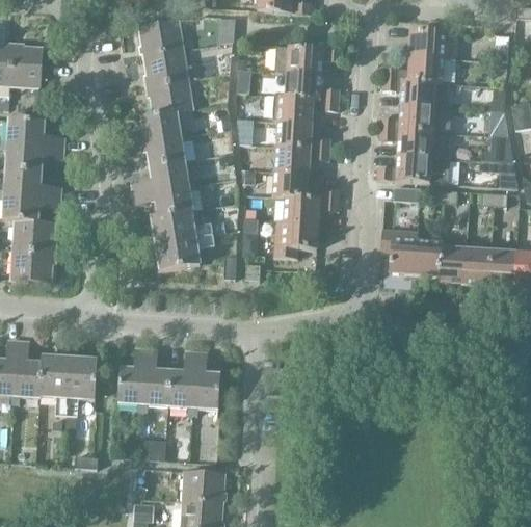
[(257,0),(256,10),(290,12),(290,0),(257,0)]
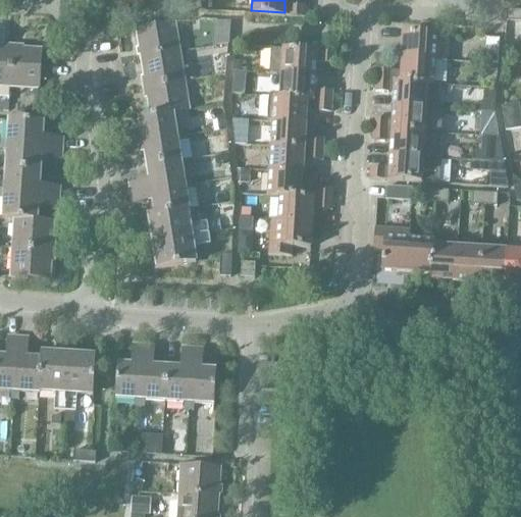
[(290,12),(303,13),(304,2),(291,1),(290,12)]
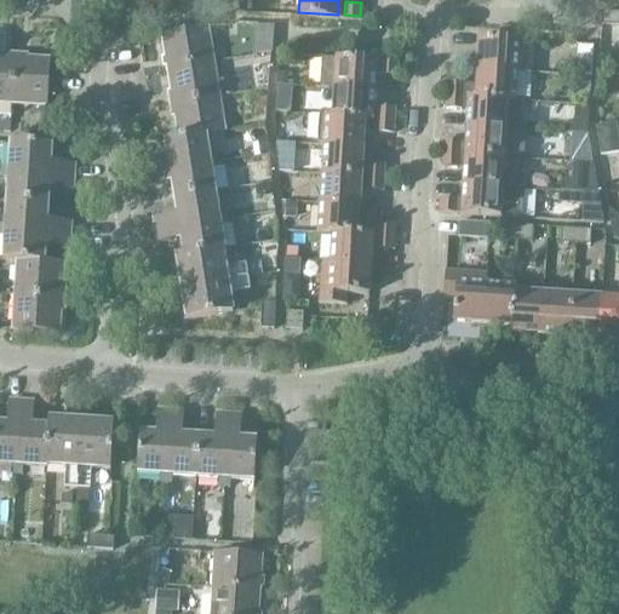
[(602,7),(601,21),(613,21),(614,9),(602,7)]
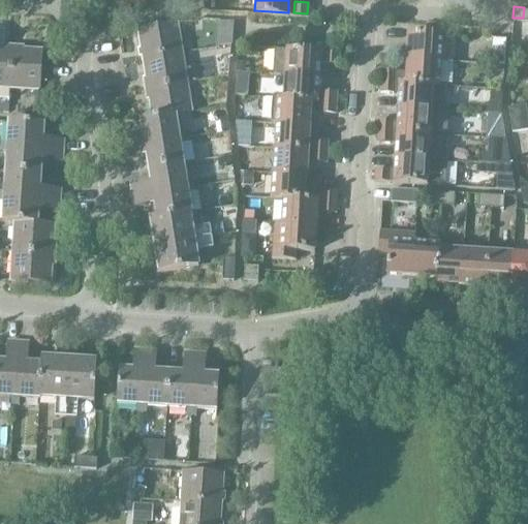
[(137,26),(142,56),(181,49),(176,20),(137,26)]
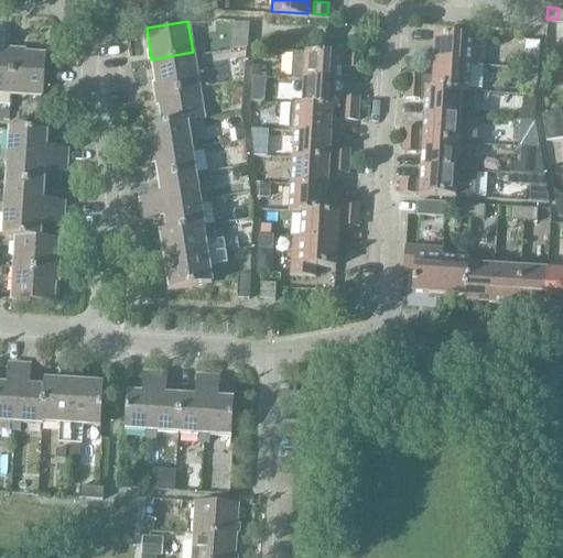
[(435,31),(433,58),(469,61),(477,62),(479,24),(456,22),(455,33),(435,31)]
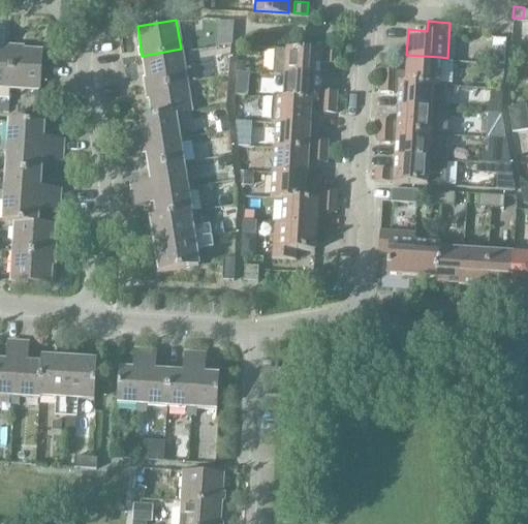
[(490,61),(503,62),(505,35),(492,35),(490,61)]
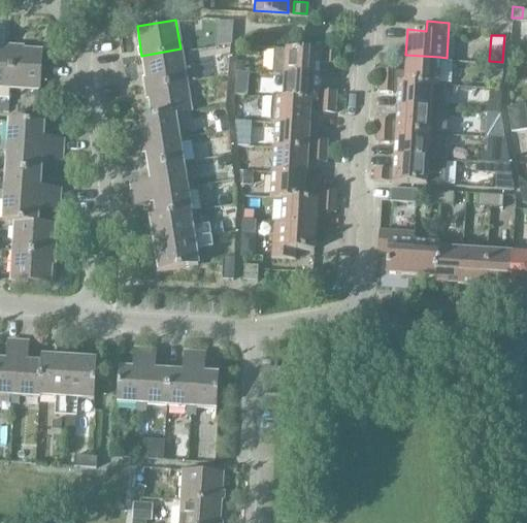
[(0,84),(9,85),(12,45),(0,43),(0,84)]
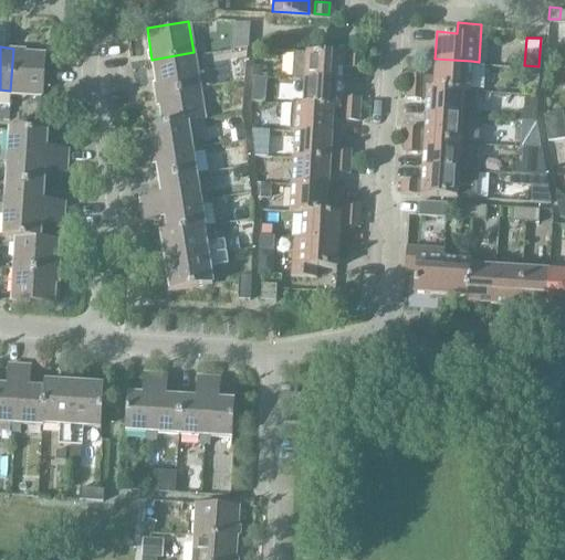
[(291,75),(304,76),(341,78),(342,64),(347,64),(348,52),(342,52),(342,51),(293,48),(291,75)]
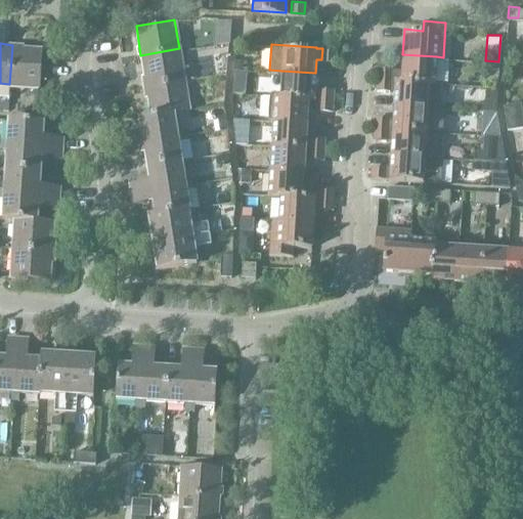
[(12,45),(9,84),(39,86),(42,46),(12,45)]
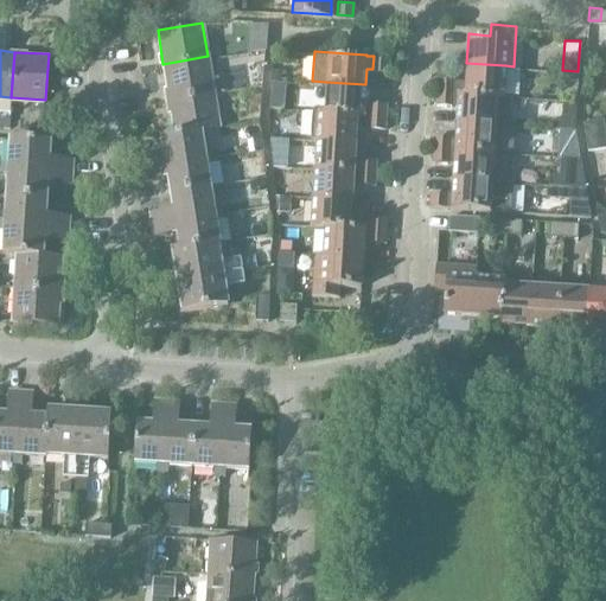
[(163,64),(168,97),(214,90),(208,56),(163,64)]
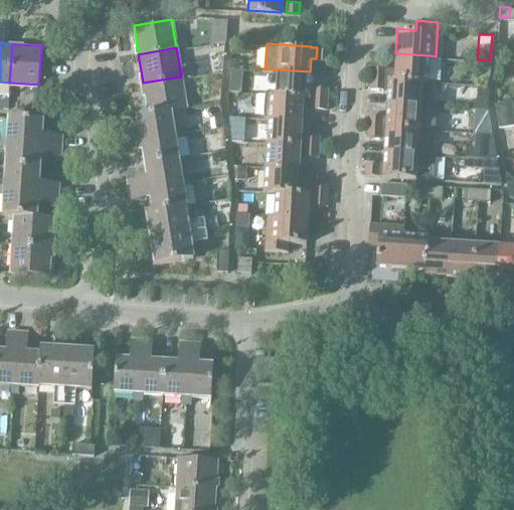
[(316,58),(329,59),(329,48),(317,47),(316,58)]
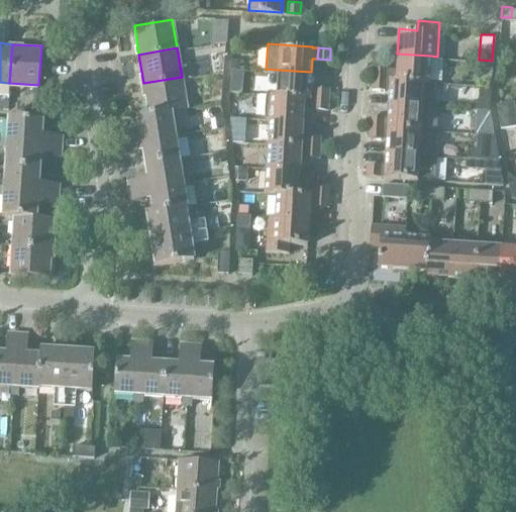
[(385,66),(384,77),(390,78),(396,78),(423,80),(422,80),(428,81),(428,80),(428,77),(440,78),(441,57),(437,57),(430,56),(397,54),(396,67),(385,66)]
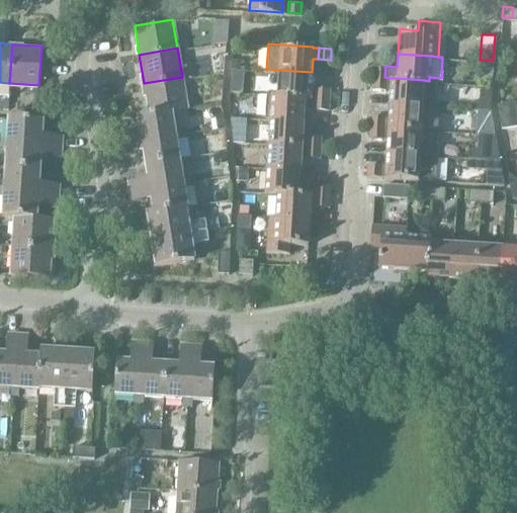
[(373,66),(372,76),(384,77),(385,66),(373,66)]
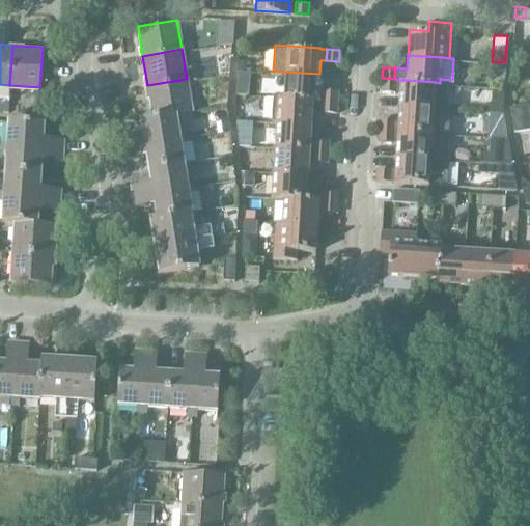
[(324,88),(318,87),(319,74),(285,72),(284,95),(284,97),(312,98),(312,99),(317,100),(317,99),(324,99),(324,88)]
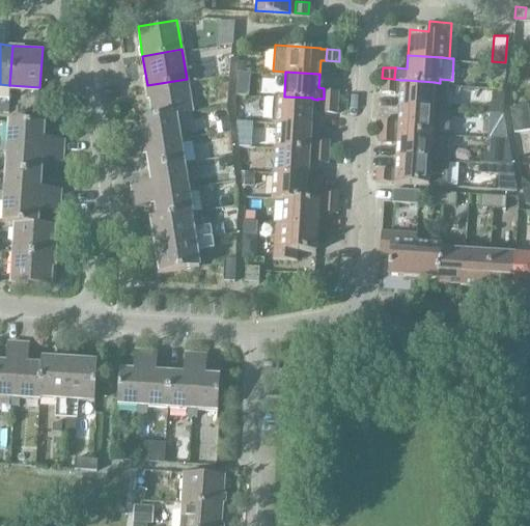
[(382,78),(381,89),(394,90),(394,79),(382,78)]
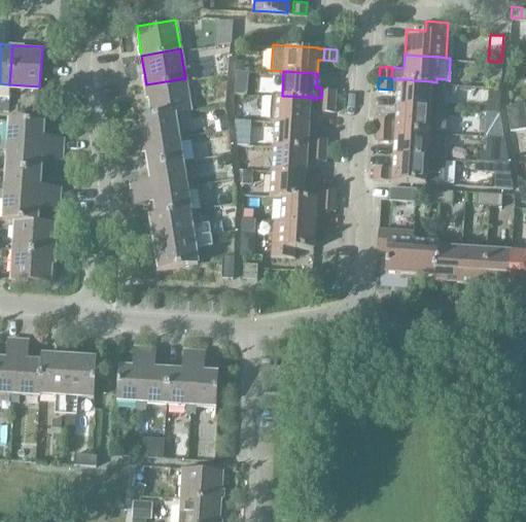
[(146,84),(151,113),(174,110),(174,111),(190,108),(185,78),(146,84)]
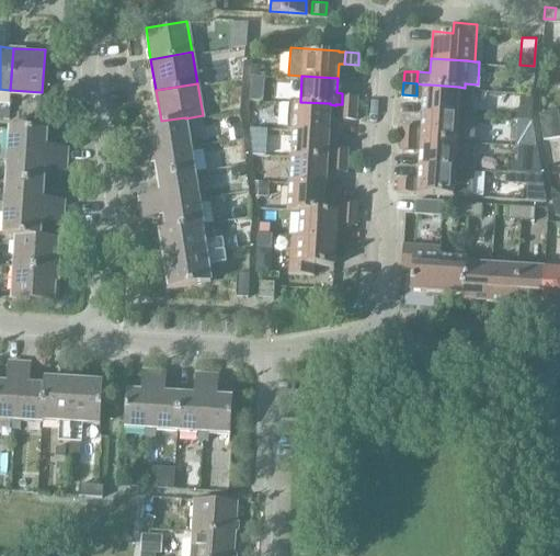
[(422,95),(421,111),(457,113),(470,114),(471,88),(465,88),(458,87),(459,87),(430,84),(423,84),(422,95)]
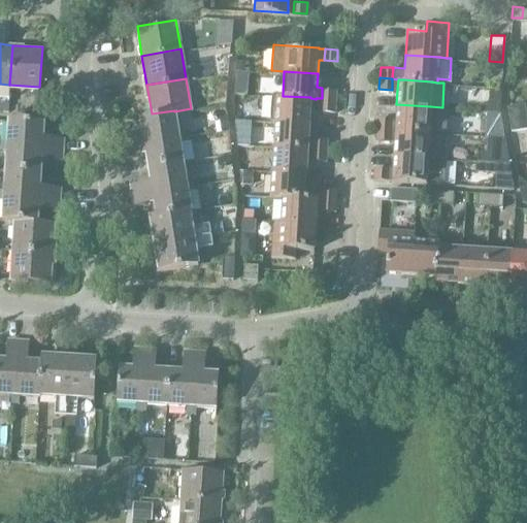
[(322,88),(322,98),(334,99),(335,88),(322,88)]
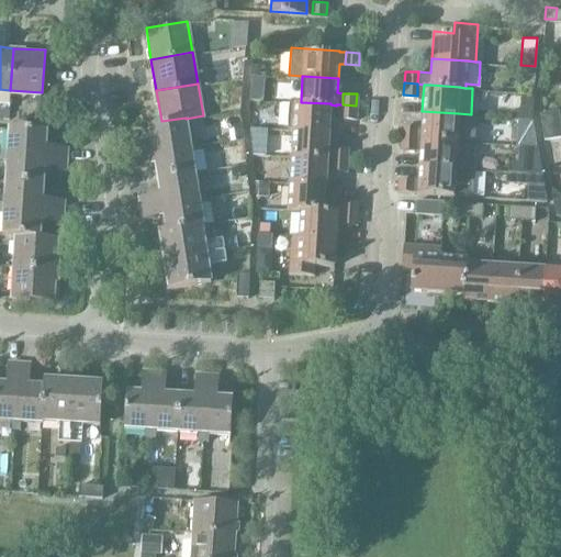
[(329,115),(331,104),(331,103),(301,102),(301,101),(280,100),(279,115),(287,119),(285,123),(287,123),(287,125),(293,126),(293,127),(328,130),(329,115)]
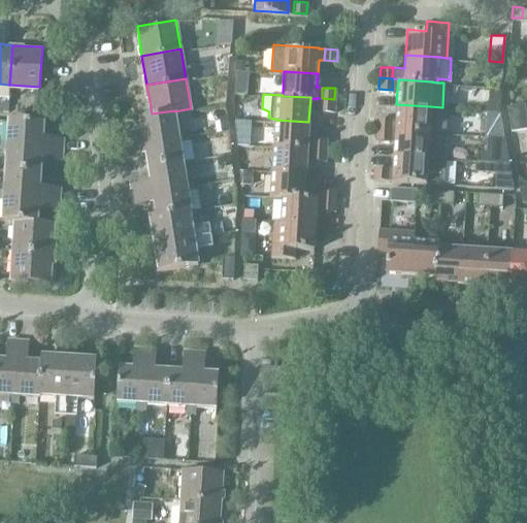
[(334,99),(322,98),(321,109),(334,110),(334,99)]
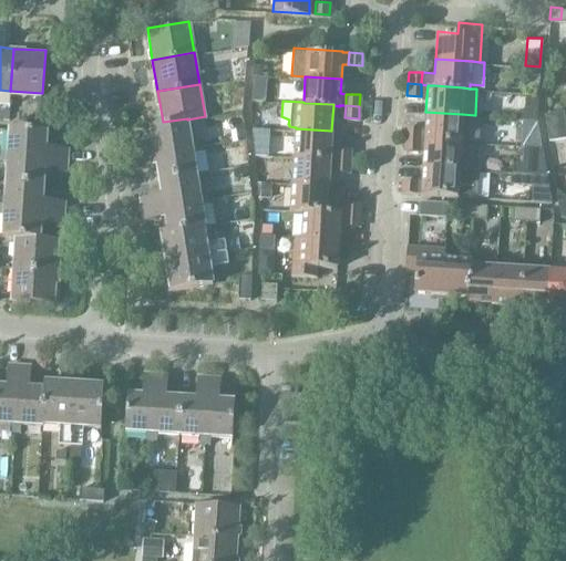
[(425,112),(424,138),(460,141),(462,114),(425,112)]
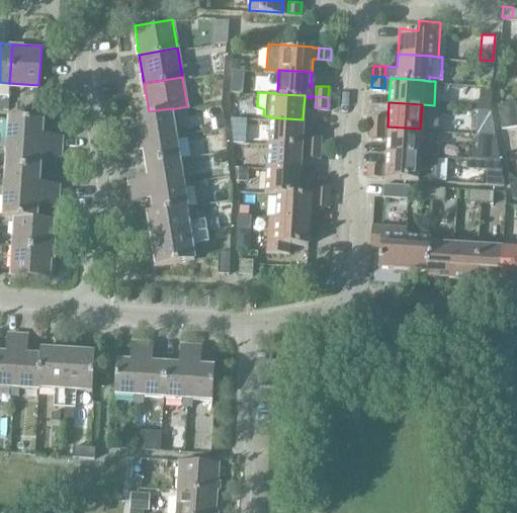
[(494,133),(490,108),(478,107),(476,132),(494,133)]
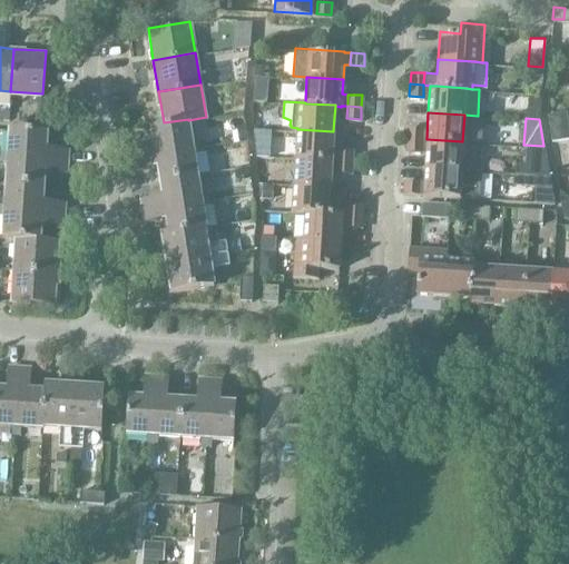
[(188,119),(164,122),(151,124),(154,140),(131,144),(134,155),(193,146),(188,120),(188,119)]
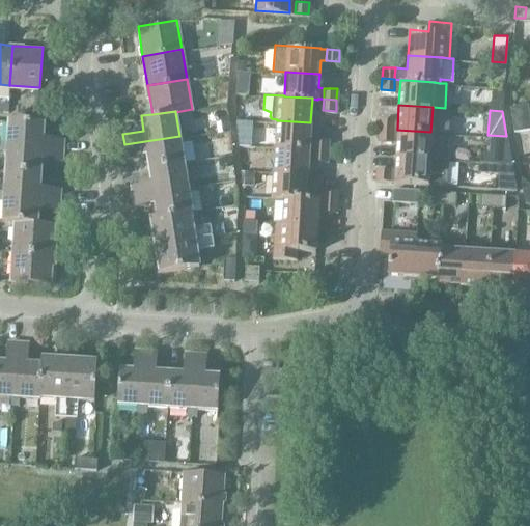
[(380,117),(379,128),(391,129),(392,118),(380,117)]
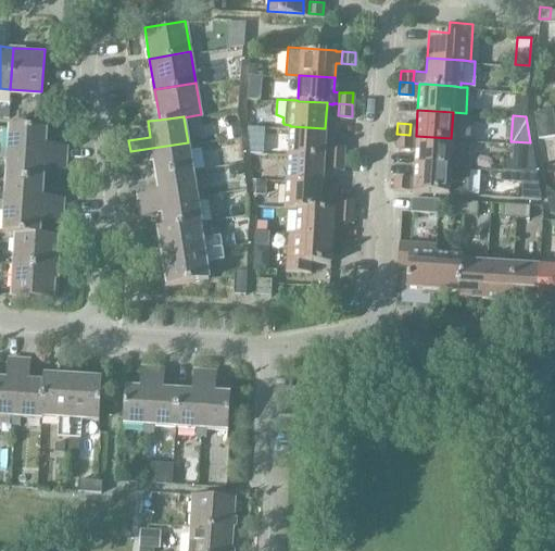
[(9,124),(8,150),(65,153),(66,142),(45,141),(46,126),(9,124)]
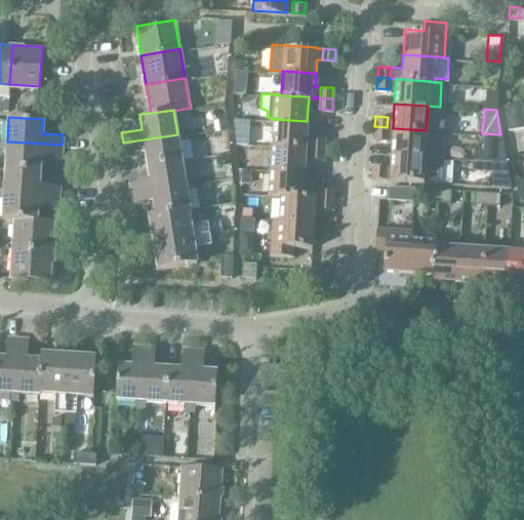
[(274,119),(272,144),(306,146),(307,121),(274,119)]
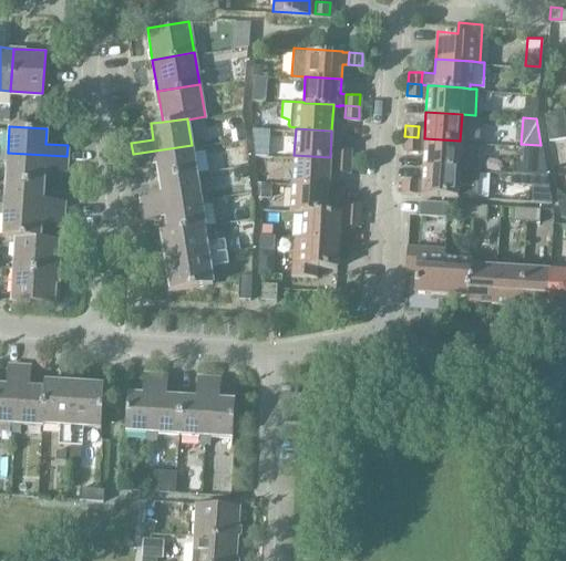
[(418,137),(404,136),(403,148),(418,149),(418,137)]
